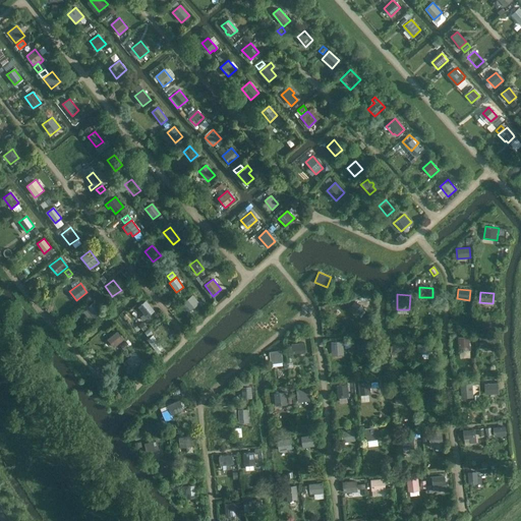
[(192,295),(182,303),(189,311),(199,304),(192,295)]
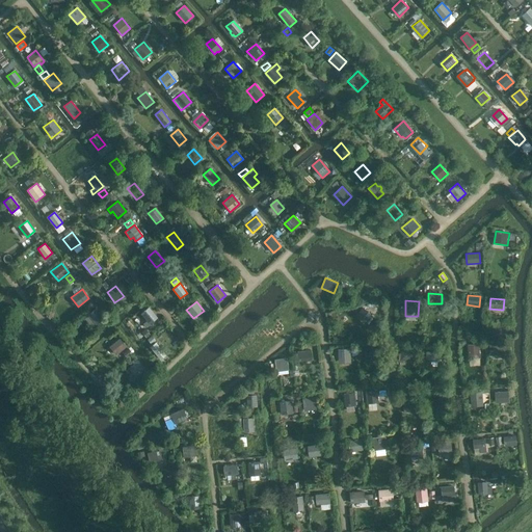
[(356,316),(367,325),(375,315),(365,306),(356,316)]
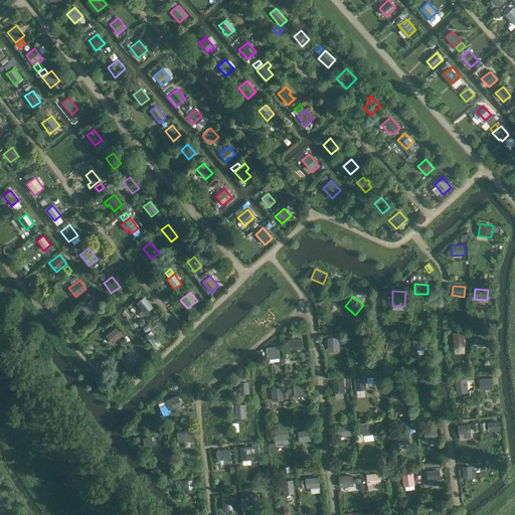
[(144,297),(136,304),(140,308),(141,307),(146,313),(152,308),(144,297)]
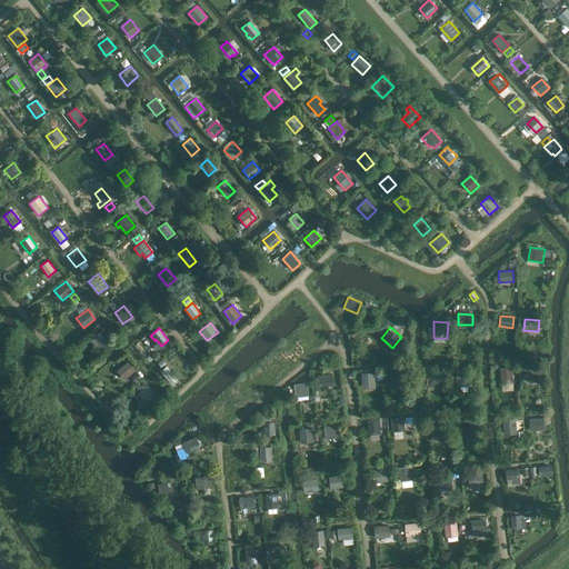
[(111,340),(103,329),(93,336),(102,347),(111,340)]
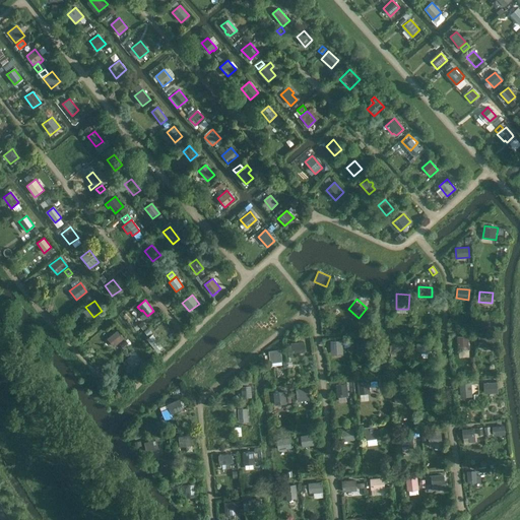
[(117,330),(107,338),(114,347),(124,339),(117,330)]
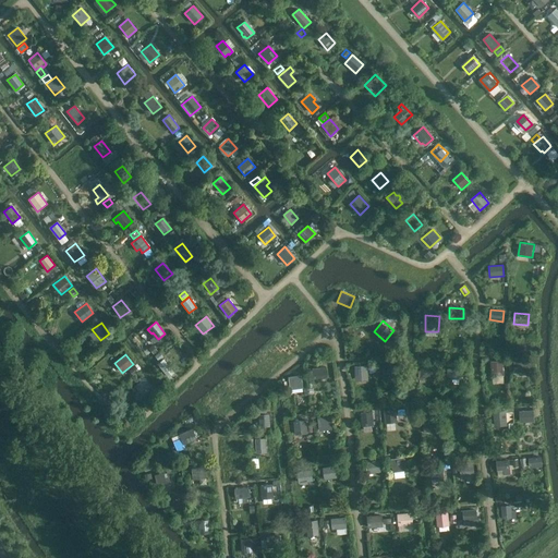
[(157,364),(168,377),(173,372),(164,359),(157,364)]
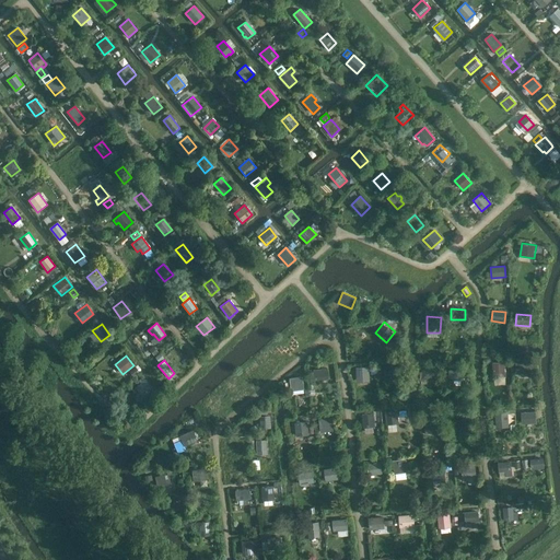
[(505,377),(505,362),(492,362),(493,378),(505,377)]
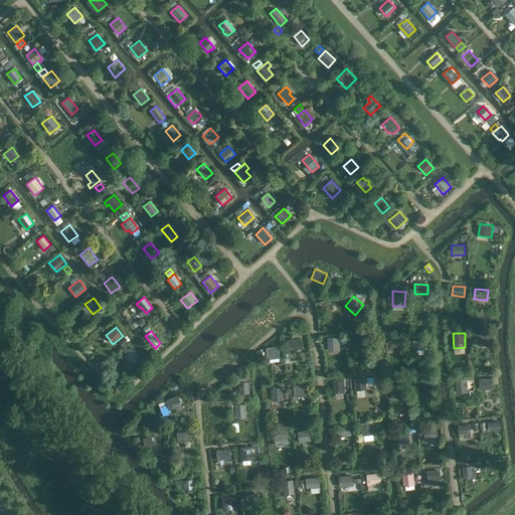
[(489,343),(489,334),(474,334),(474,343),(489,343)]
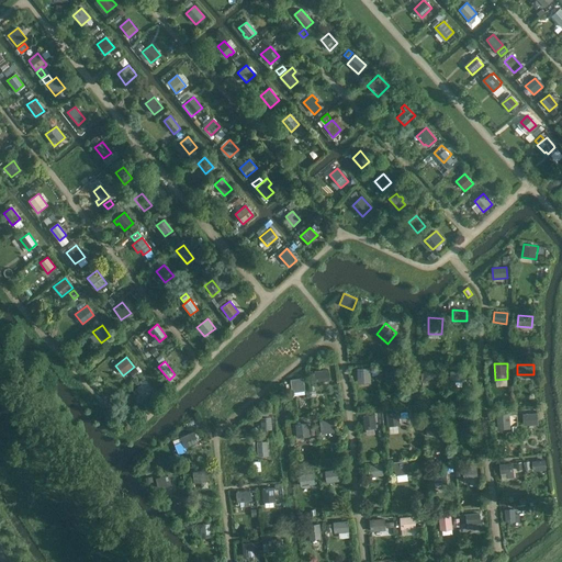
[(397,379),(397,367),(385,367),(385,380),(397,379)]
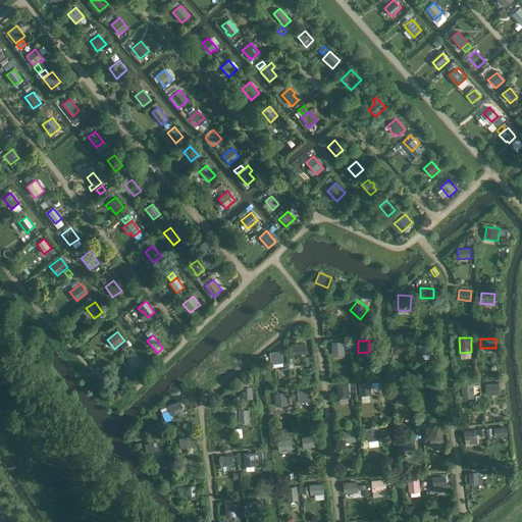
[(126,342),(120,347),(124,351),(129,347),(126,342)]
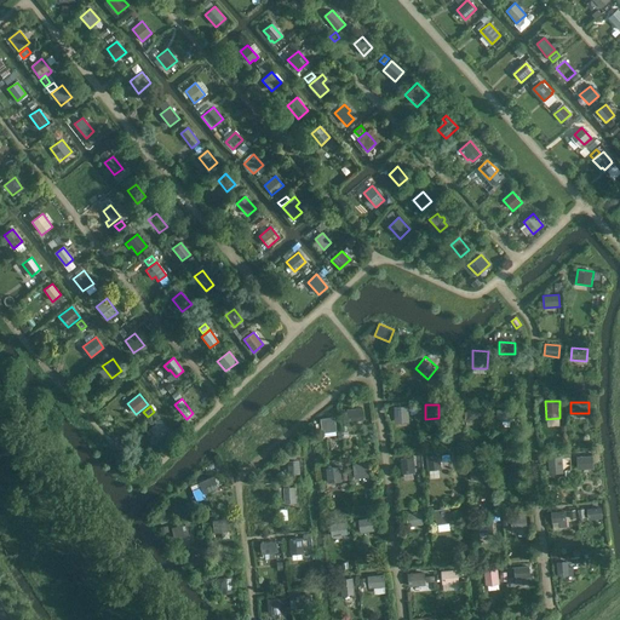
[(409,423),(408,406),(394,407),(395,424),(409,423)]
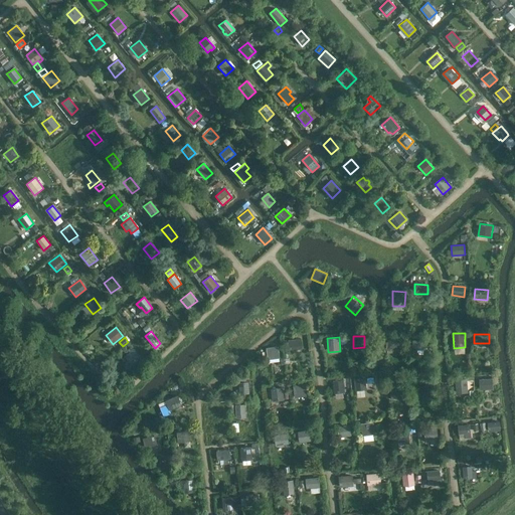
[(302,349),(301,338),(288,340),(289,350),(302,349)]
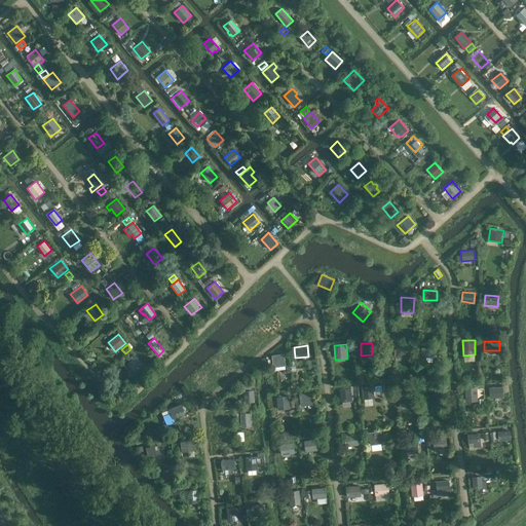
[(393,358),(396,358),(396,363),(408,364),(410,346),(395,345),(393,358)]
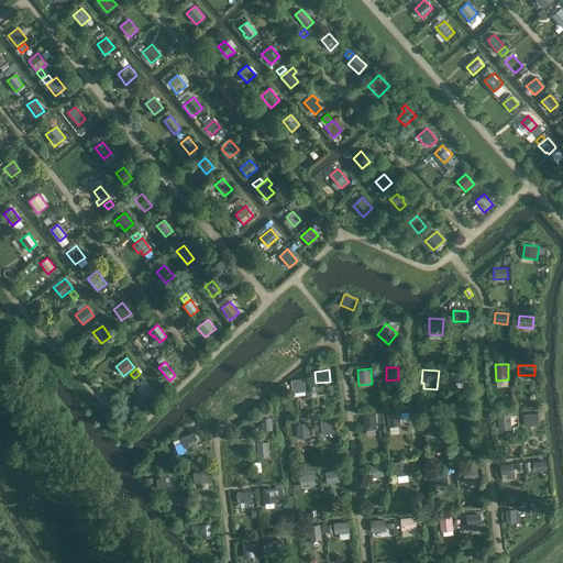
[(451,383),(464,383),(464,372),(451,372),(451,383)]
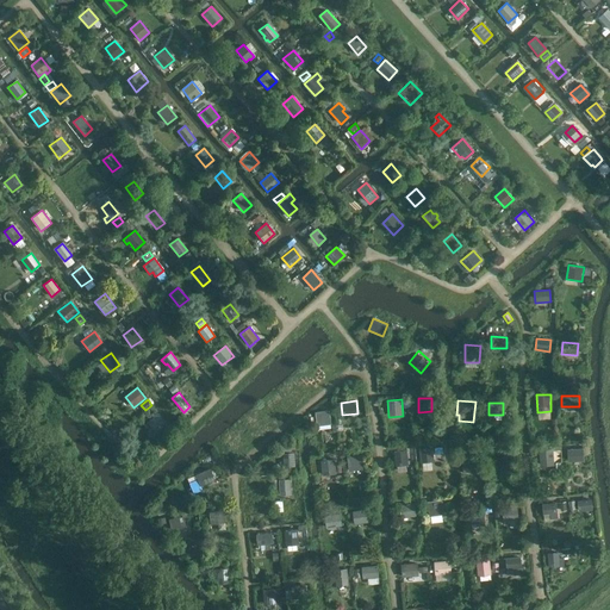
[(331,424),(329,410),(316,412),(317,427),(331,424)]
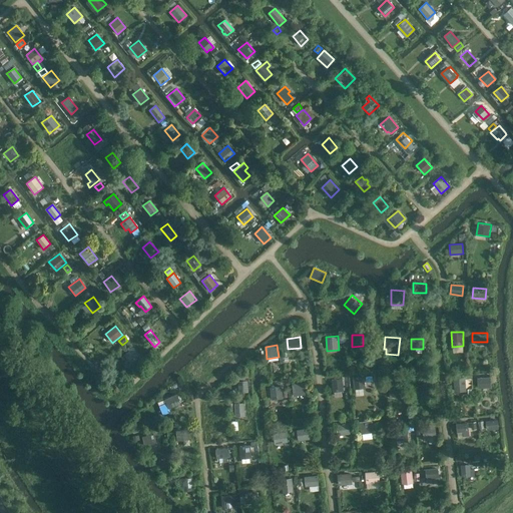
[(139,357),(132,348),(130,346),(127,349),(129,351),(123,355),(130,364),(139,357)]
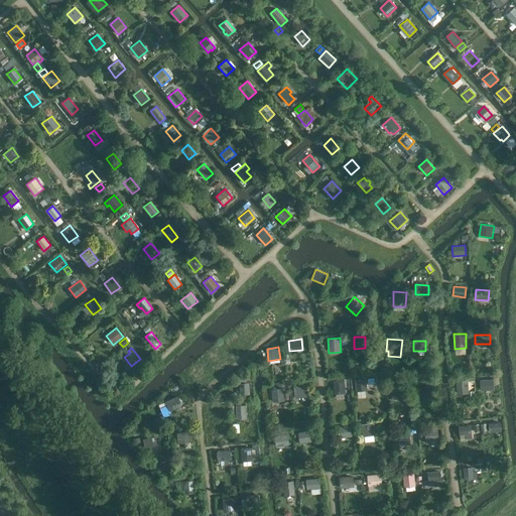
[(368,390),(366,378),(355,379),(356,392),(368,390)]
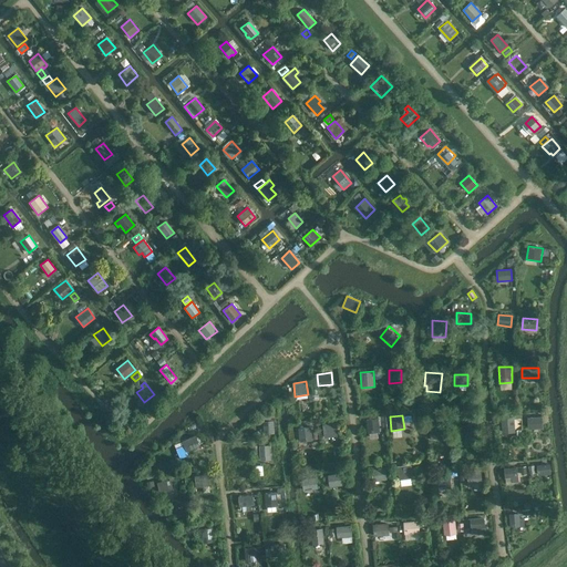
[(543,429),(542,416),(527,418),(528,430),(543,429)]
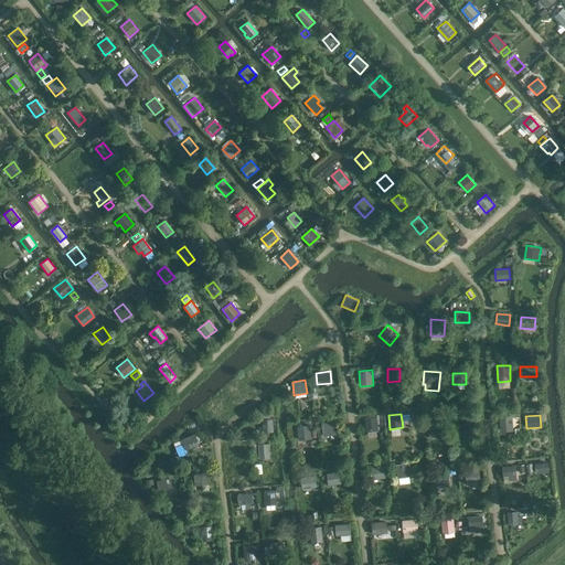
[(364,418),(365,432),(379,430),(376,416),(364,418)]
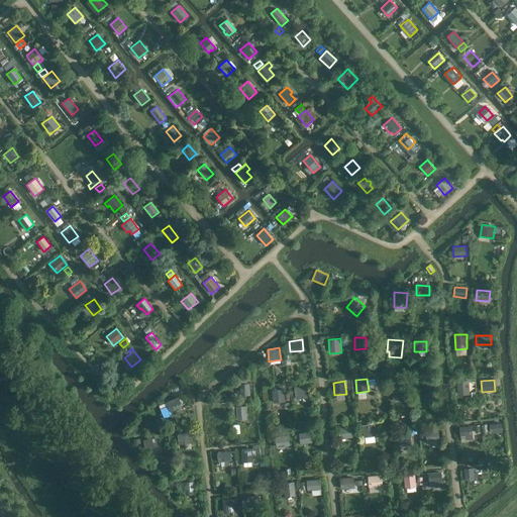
[(470,395),(469,381),(456,381),(457,395),(470,395)]
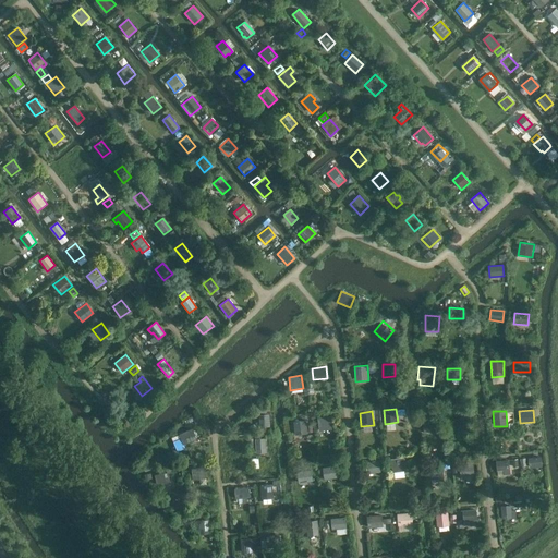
[(270,426),(269,414),(258,415),(259,426),(270,426)]
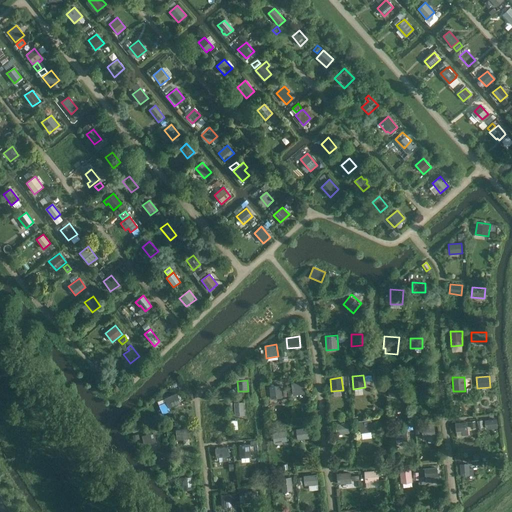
[(305,394),(303,382),(291,384),(293,395),(305,394)]
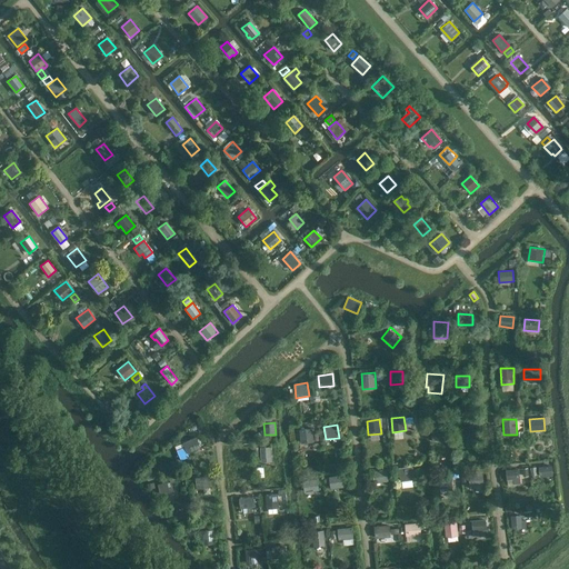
[(463,438),(478,438),(477,426),(463,427),(463,438)]
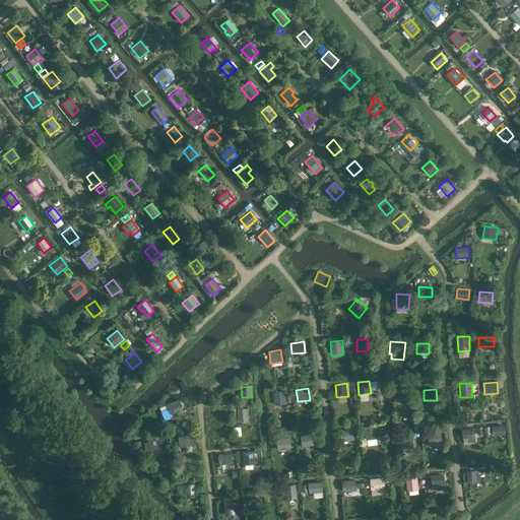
[(286,404),(285,391),(273,392),(275,405),(286,404)]
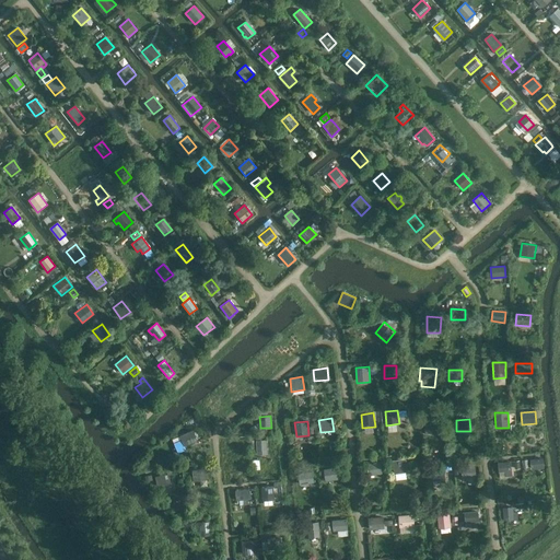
[(440,433),(440,421),(426,421),(426,433),(440,433)]
